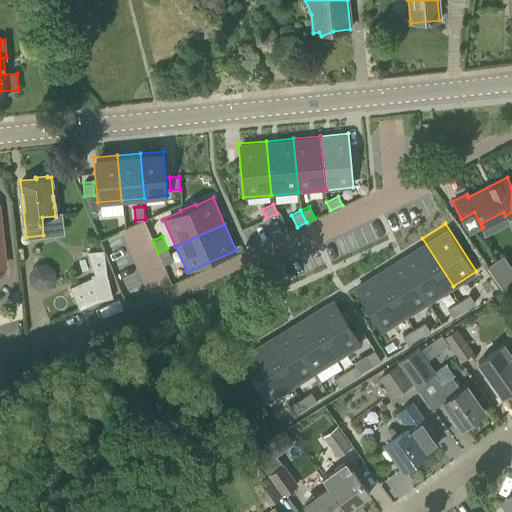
[(422,238),(398,253),(429,301),(453,286),(422,238)]
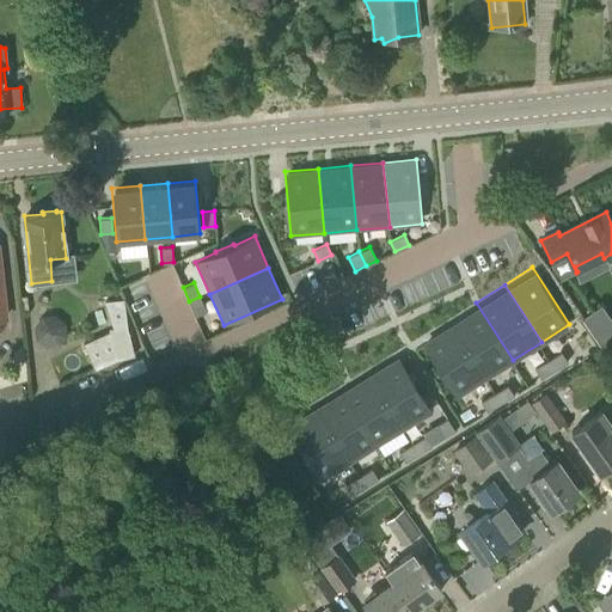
[(200,297),(189,301),(195,316),(207,311),(200,297)]
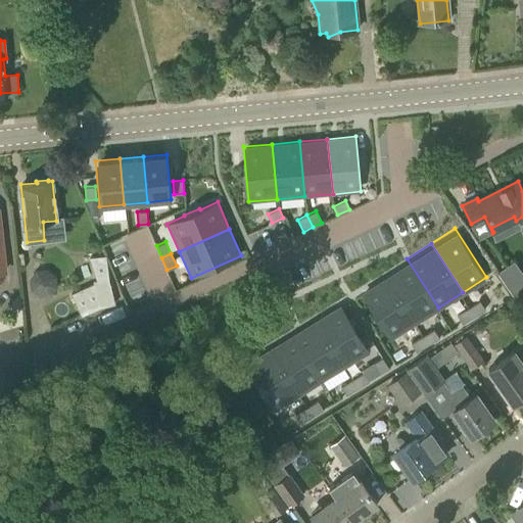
[(82,316),(100,307),(114,303),(109,283),(106,256),(89,256),(97,280),(93,281),(94,284),(72,293),(82,316)]
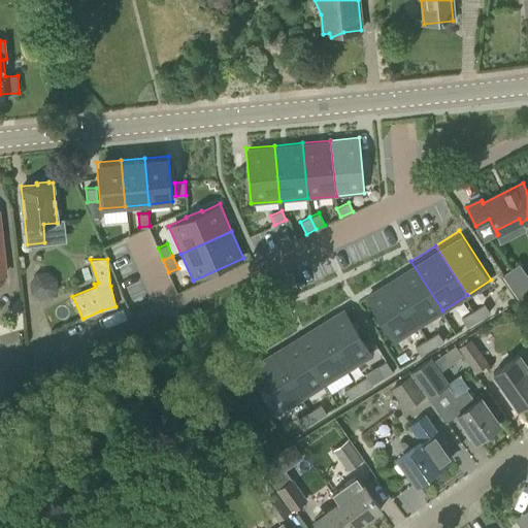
[(410,261),(387,276),(419,326),(442,310),(410,261)]
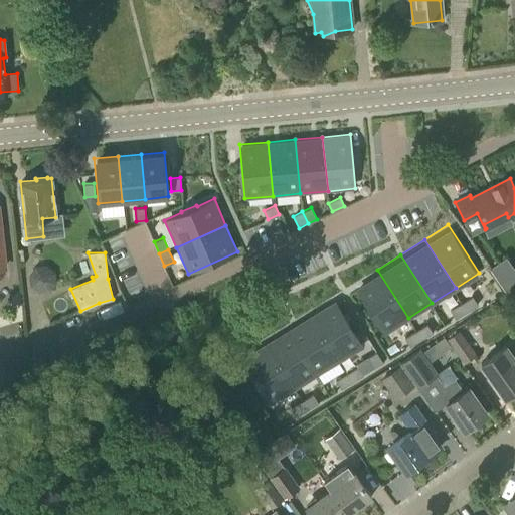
[(506,255),(489,268),(506,293),(514,287),(514,269),(513,267),(506,255)]
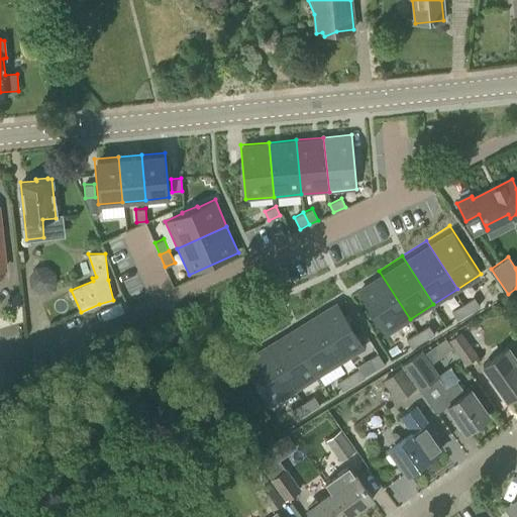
[(35,267),(28,276),(30,287),(39,293),(49,292),(57,284),(56,273),(46,266),(35,267)]
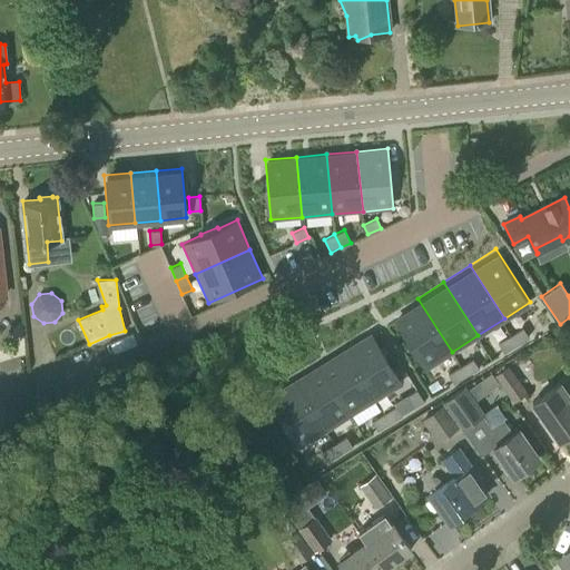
[(418,298),(391,315),(425,370),(452,352),(418,298)]
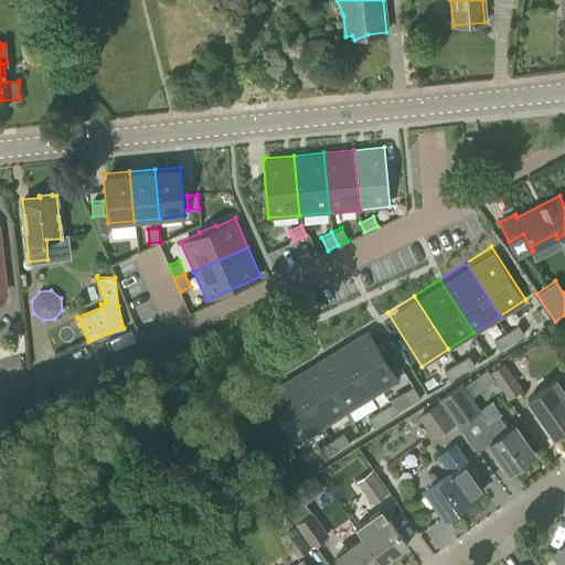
[(519,324),(507,331),(512,341),(524,333),(519,324)]
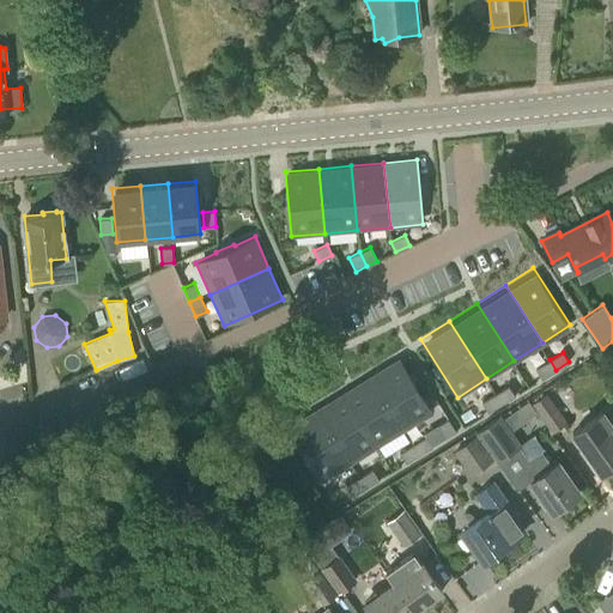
[(398,354),(370,372),(406,430),(435,412),(398,354)]
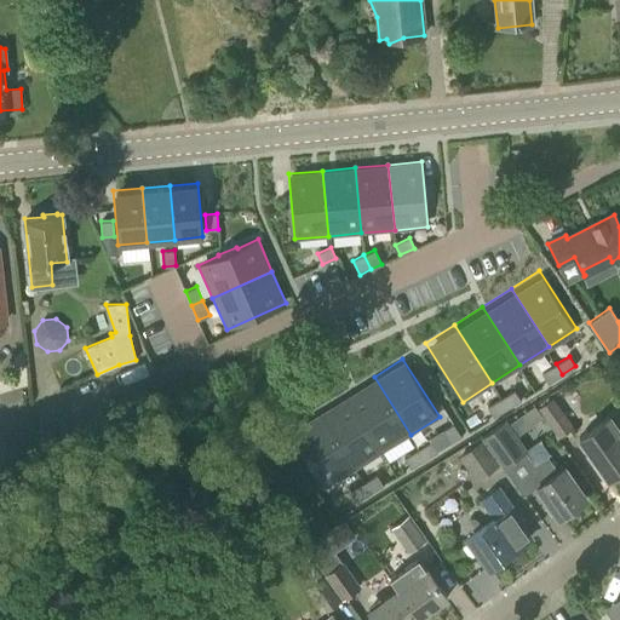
[(556,363),(541,372),(549,383),(562,374),(556,363)]
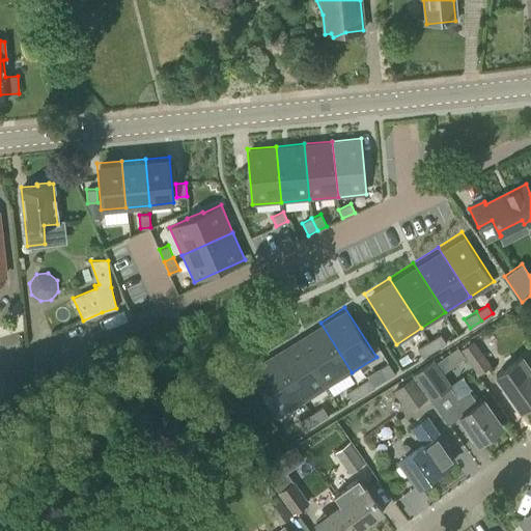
[(320,323),(297,337),(328,387),(352,372),(320,323)]
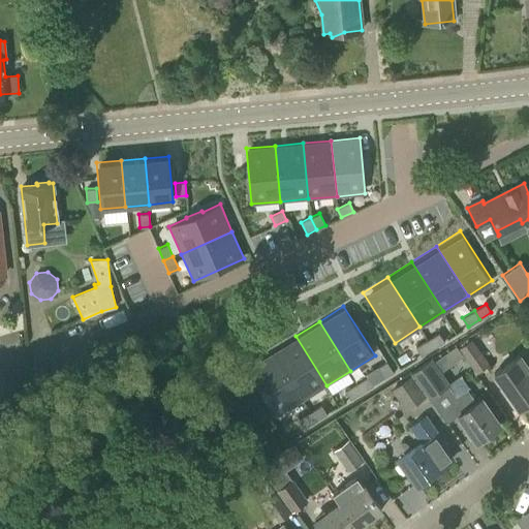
[(427,340),(432,349),(443,342),(438,333),(427,340)]
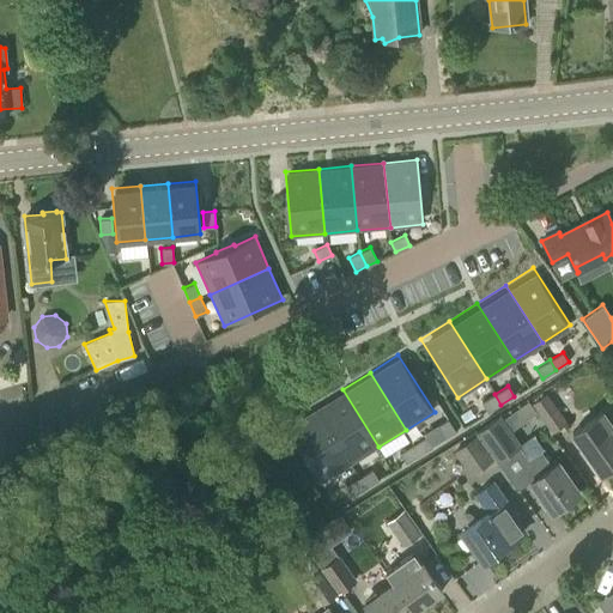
[(343,389),(314,407),(351,465),(378,447),(343,389)]
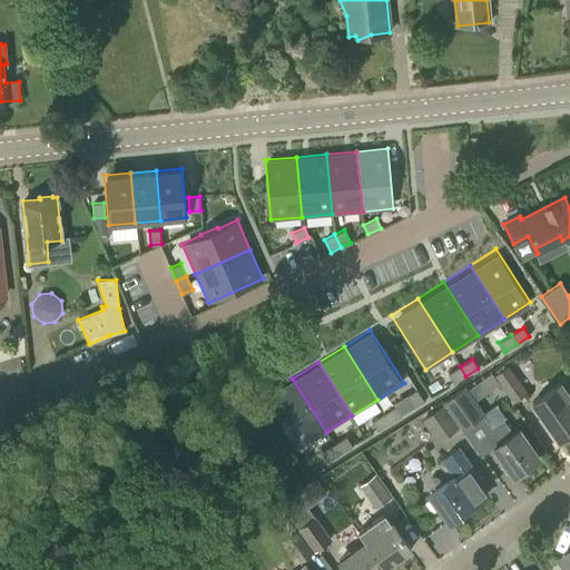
[(513,402),(527,393),(508,365),(494,375),(513,402)]
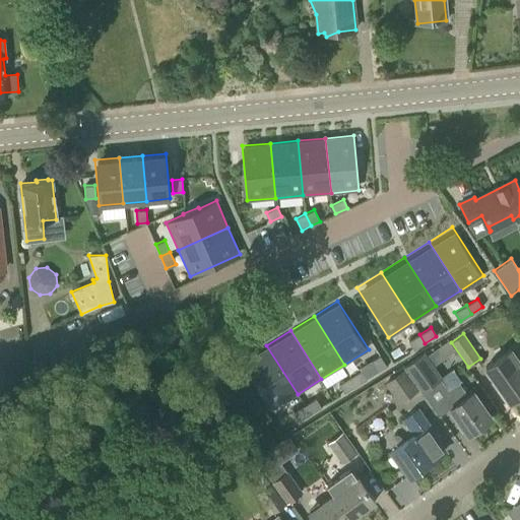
[(419,334),(408,341),(413,350),(425,343),(419,334)]
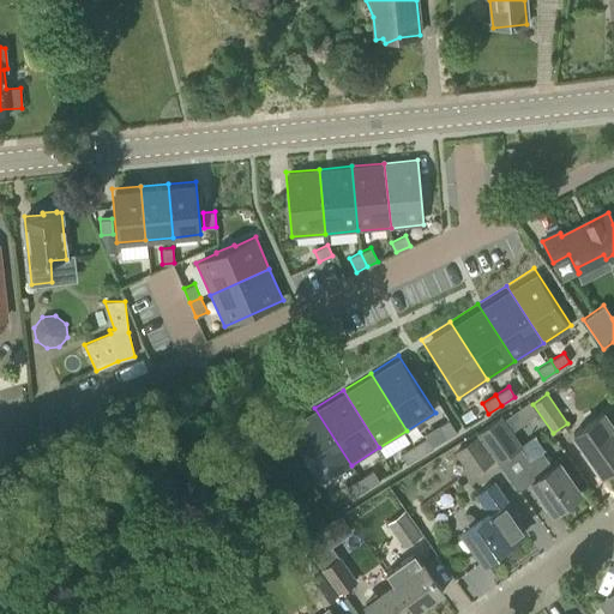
[(529,401),(505,419),(513,431),(537,414),(529,401)]
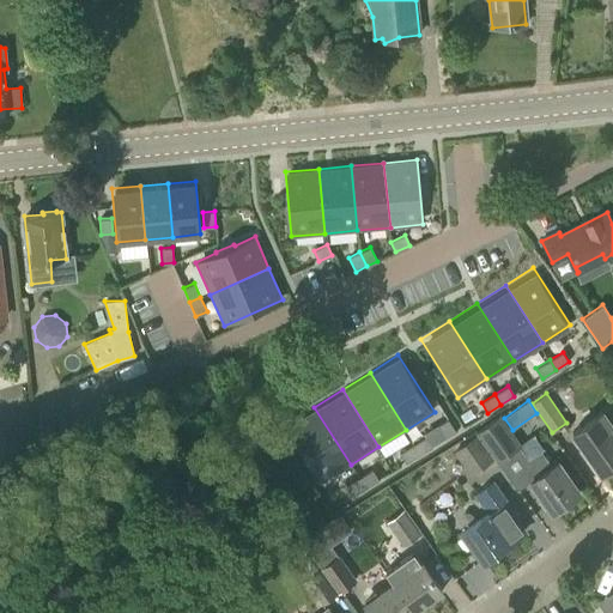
[(314,407),(286,425),(323,483),(351,465),(314,407)]
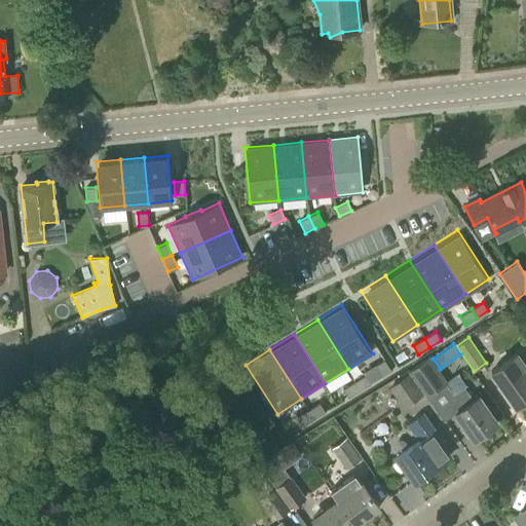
[(517,407),(525,399),(525,372),(521,366),(524,364),(517,353),(491,371),(517,407)]
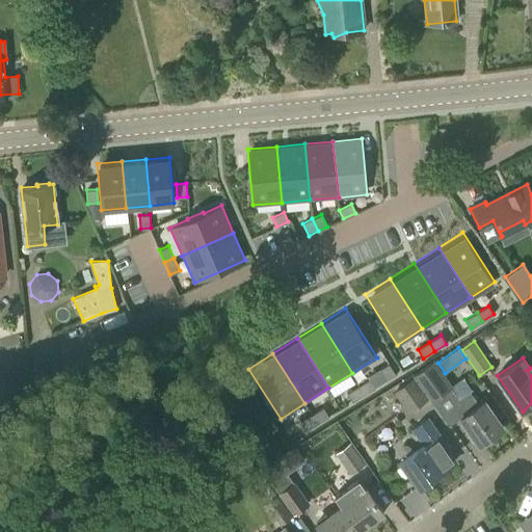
[(432,401),(453,387),(433,361),(414,375),(432,401)]
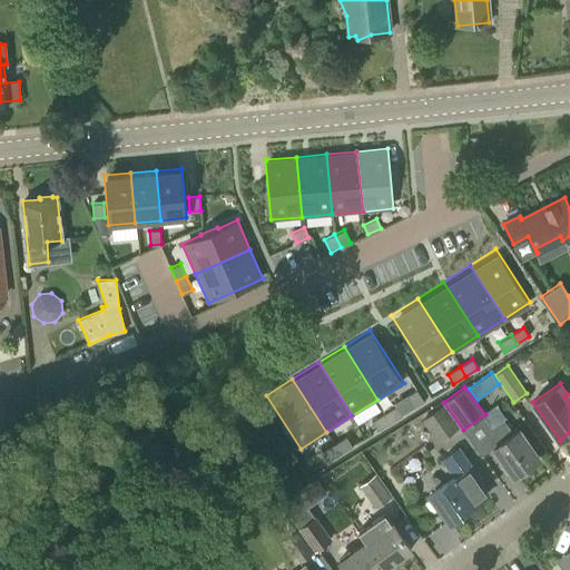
[(416,389),(406,395),(414,406),(423,401),(416,389)]
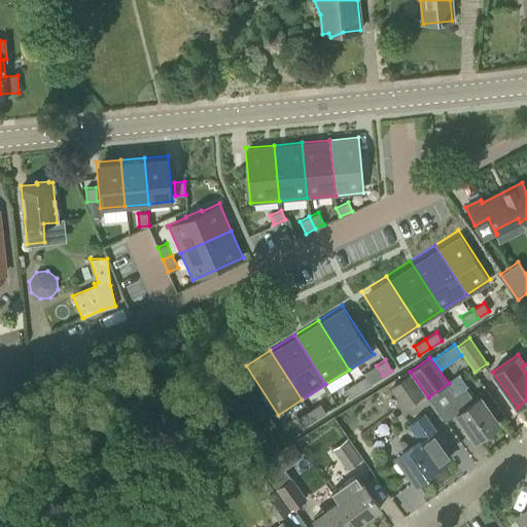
[(406,409),(424,394),(410,374),(390,387),(406,409)]
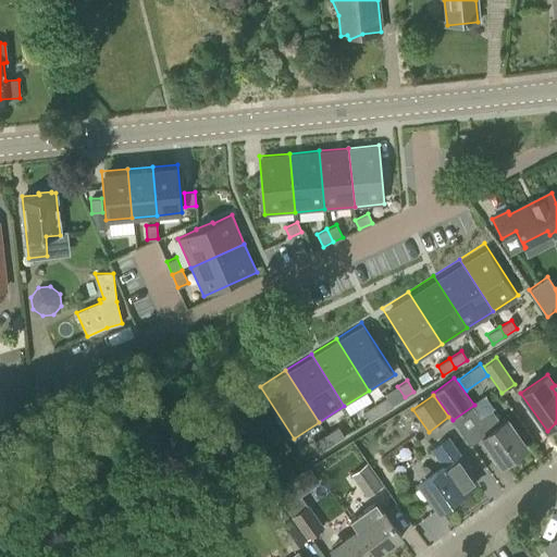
[(386,397),(374,405),(380,413),(393,406),(386,397)]
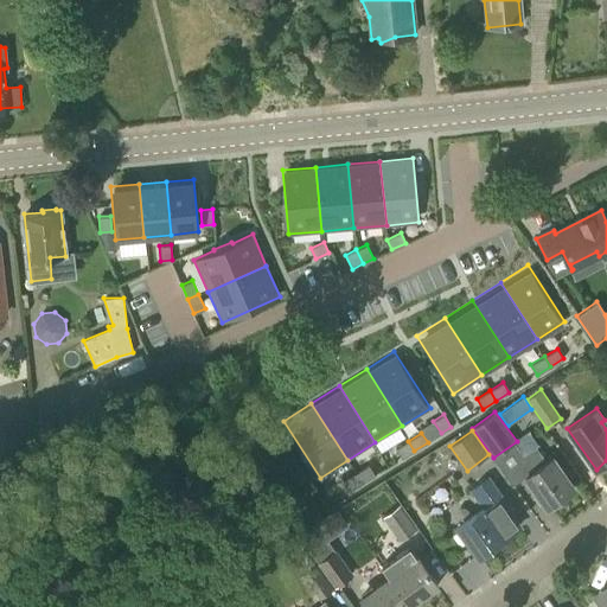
[(408,441),(395,449),(401,459),(414,451),(408,441)]
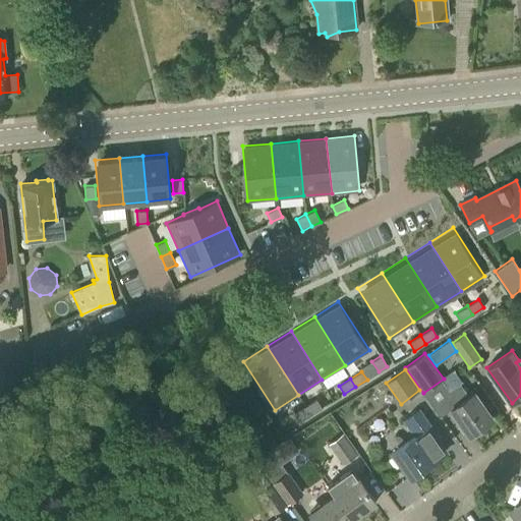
[(468,396),(460,384),(449,391),(458,403),(450,408),(469,436),(494,418),(474,391),(468,396)]
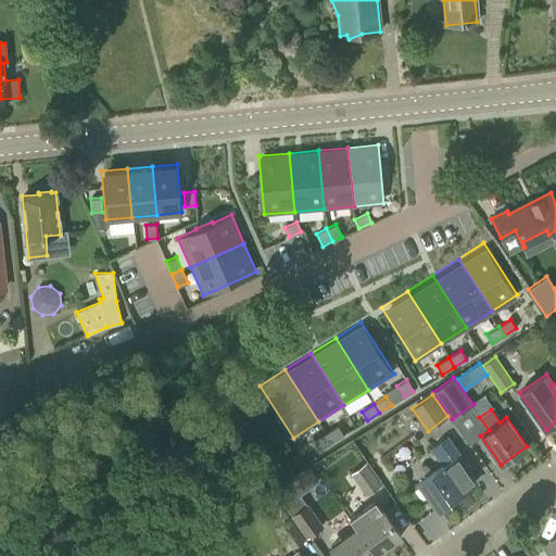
[(338,426),(325,433),(331,443),(343,436),(338,426)]
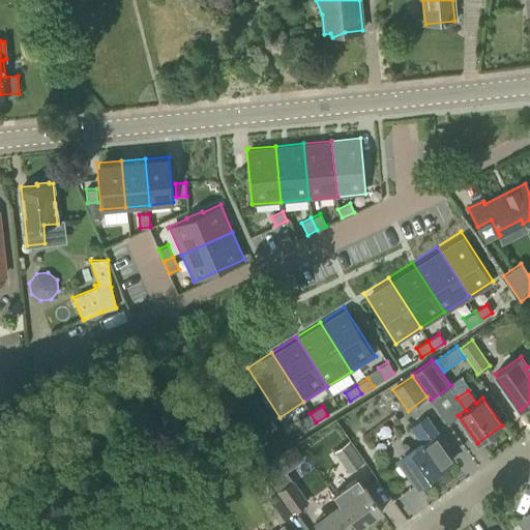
[(310,413),(298,420),(304,430),(316,422),(310,413)]
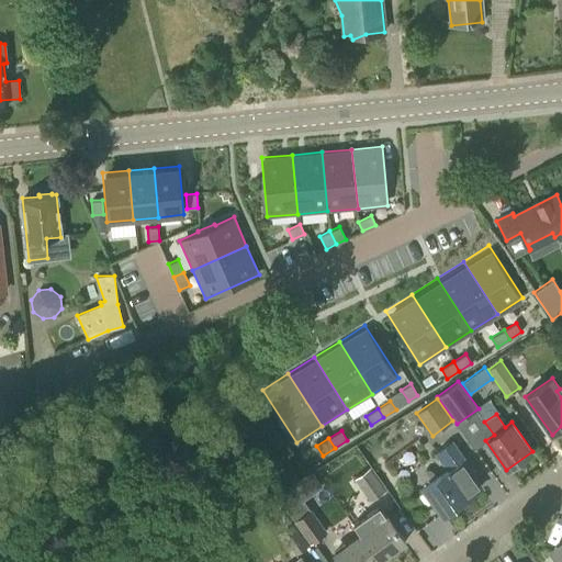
[(442,515),(482,487),(473,474),(474,473),(464,459),(451,441),(435,453),(448,470),(424,487),(442,515)]
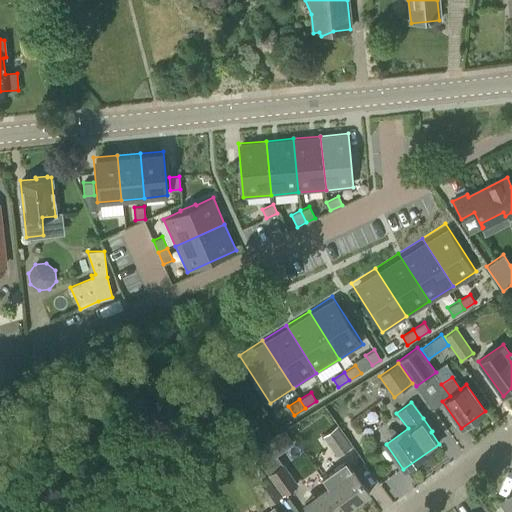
[(337,456),(352,445),(337,425),(322,436),(337,456)]
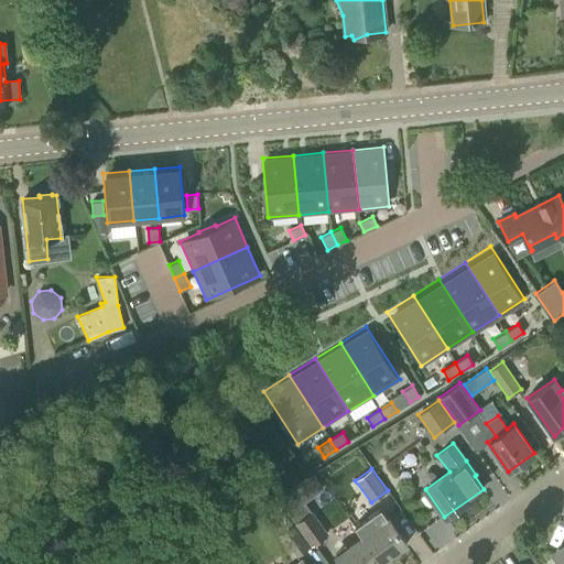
[(311,512),(304,502),(324,488),(313,473),(279,496),(296,522),(312,544),(327,533),(312,511),(311,512)]
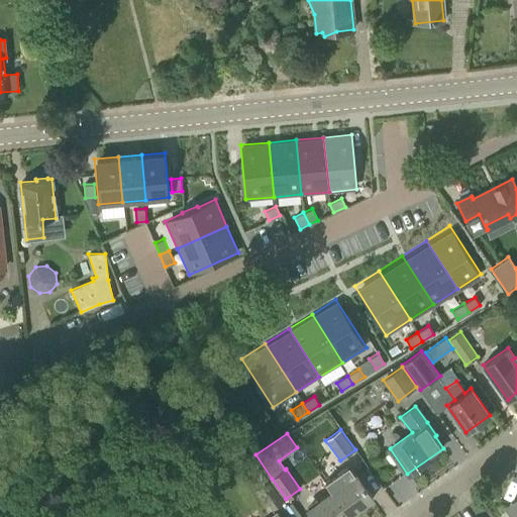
[(331,492),(347,516),(373,498),(349,464),(325,482),(331,492)]
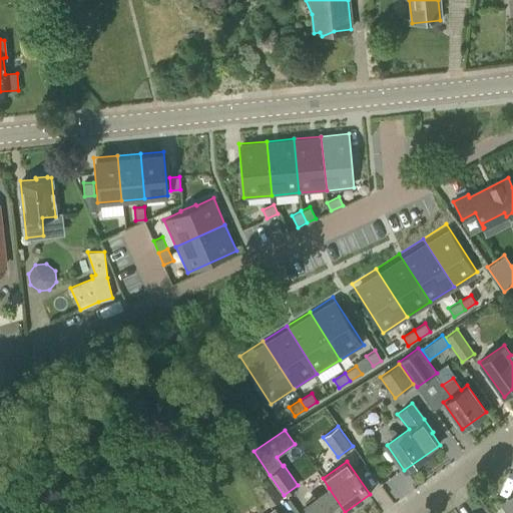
[(270,505),(282,497),(268,477),(255,486),(270,505)]
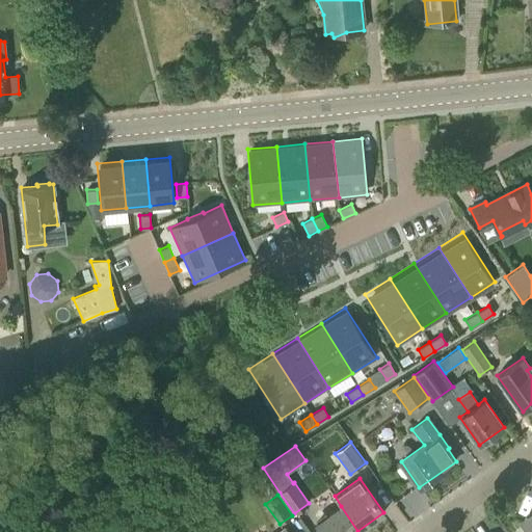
[(322,531),(355,531),(357,531),(341,506),(317,524),(322,531)]
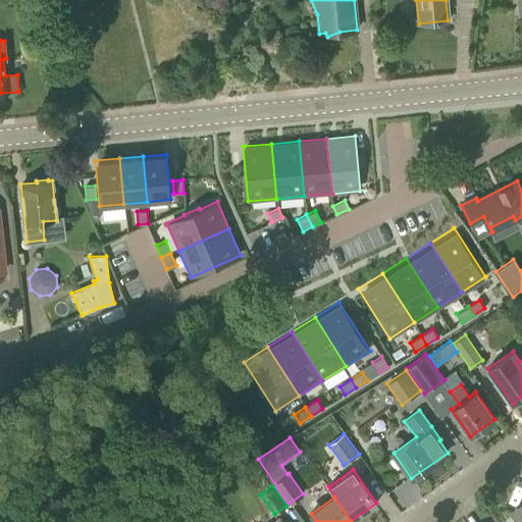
[(521,521),(521,502),(510,511),(518,521),(521,521)]
